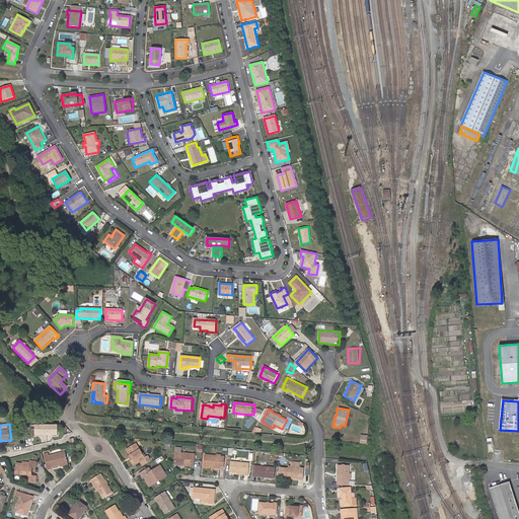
[(59,425),(35,424),(35,435),(59,436),(59,425)]
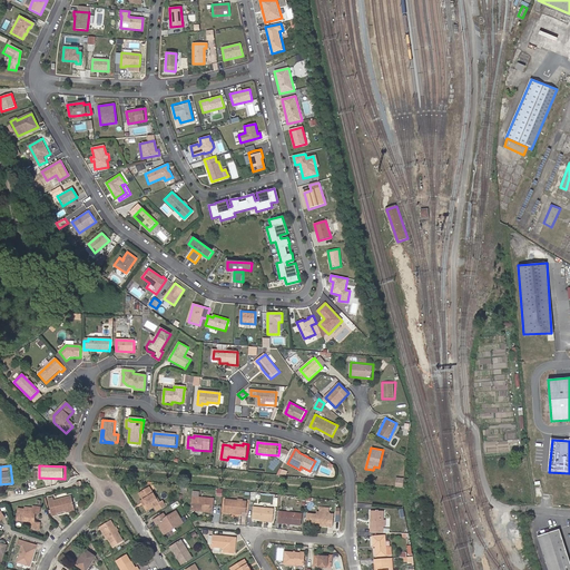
[(145,503),(143,504),(147,510),(154,507),(156,510),(165,504),(161,501),(159,502),(158,503),(155,497),(148,488),(139,493),(143,500),(145,503)]
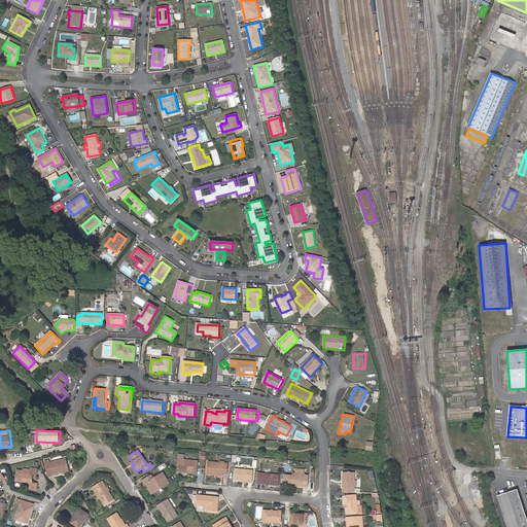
[(51,475),(60,472),(60,471),(67,469),(65,459),(48,463),(48,460),(44,461),(47,476),(51,475)]
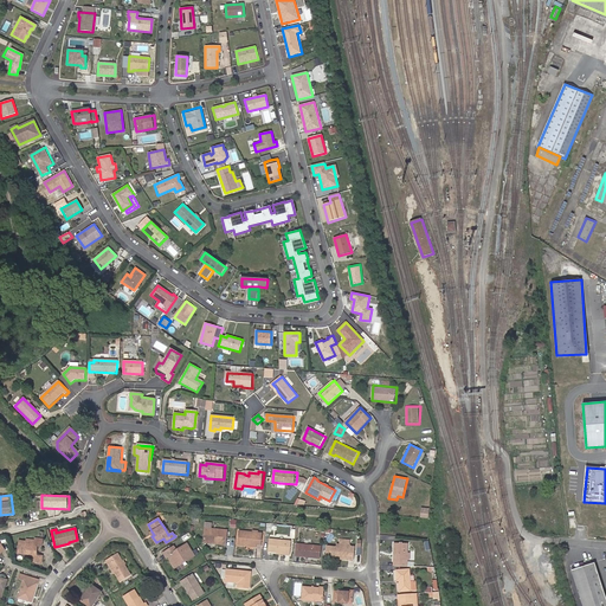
[(214,542),(214,545),(225,546),(226,530),(204,528),(202,540),(202,541),(214,542)]
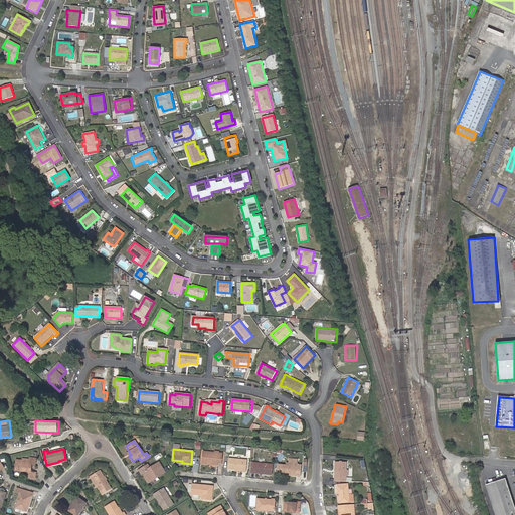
[(201,463),(215,465),(215,463),(217,463),(221,463),(222,454),(217,453),(217,455),(213,454),(214,453),(202,451),(201,463)]
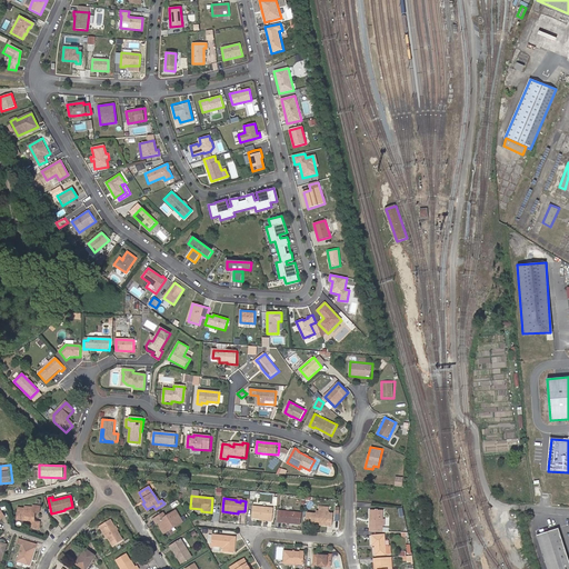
[(23,511),(23,508),(17,508),(16,520),(30,522),(29,528),(39,529),(39,522),(33,521),(35,512),(39,513),(39,508),(38,508),(38,506),(32,506),(31,507),(29,507),(28,511),(23,511)]
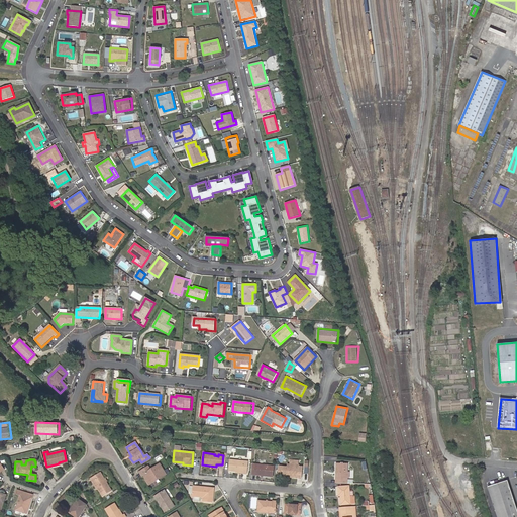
[(228,470),(236,471),(243,472),(243,473),(247,473),(248,461),(229,459),(228,470)]
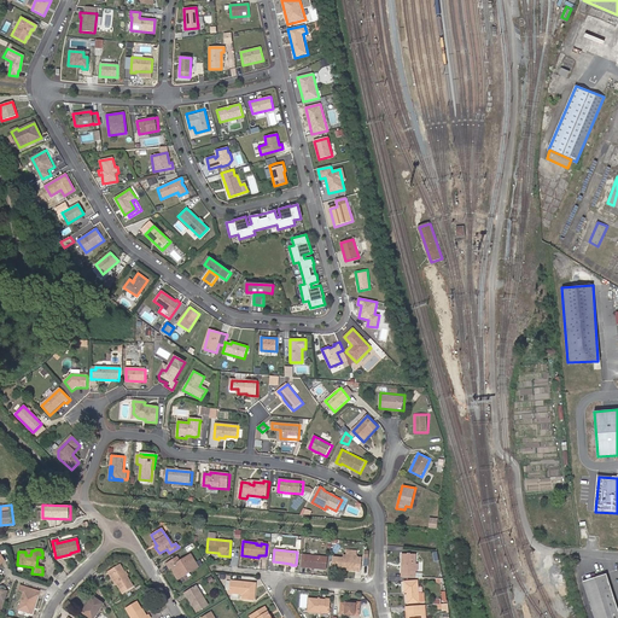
[(401,576),(414,577),(414,569),(414,564),(414,563),(415,553),(402,552),(402,561),(404,561),(404,564),(402,564),(401,576)]
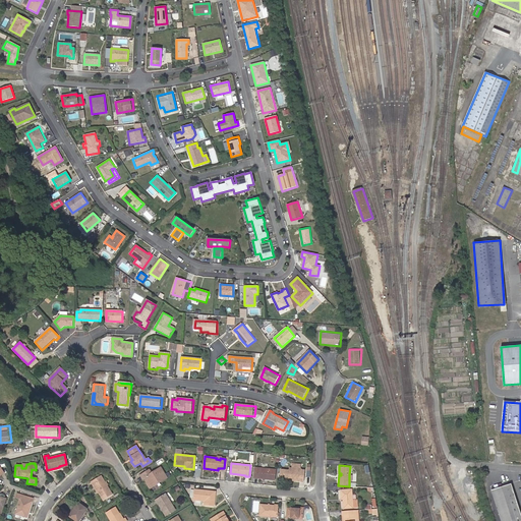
[(292,477),(292,479),(303,480),(304,469),(300,468),(300,467),(299,467),(289,466),(288,469),(280,468),(279,478),(289,479),(289,477),(292,477)]
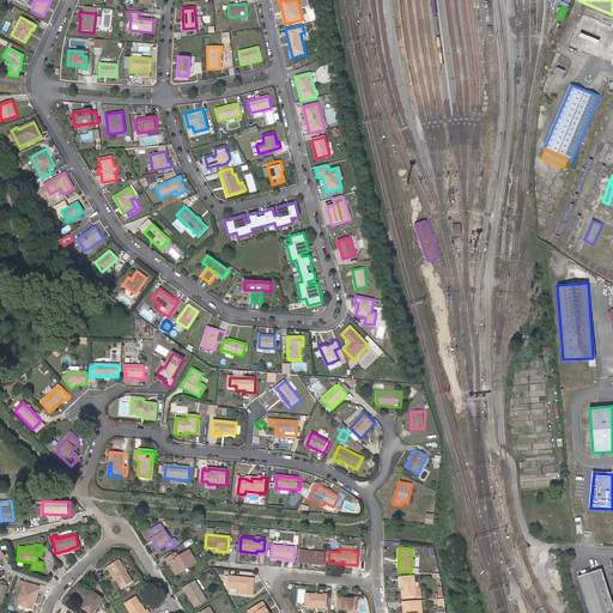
[(309,563),(311,563),(323,564),(323,552),(301,550),(298,562),(309,563)]
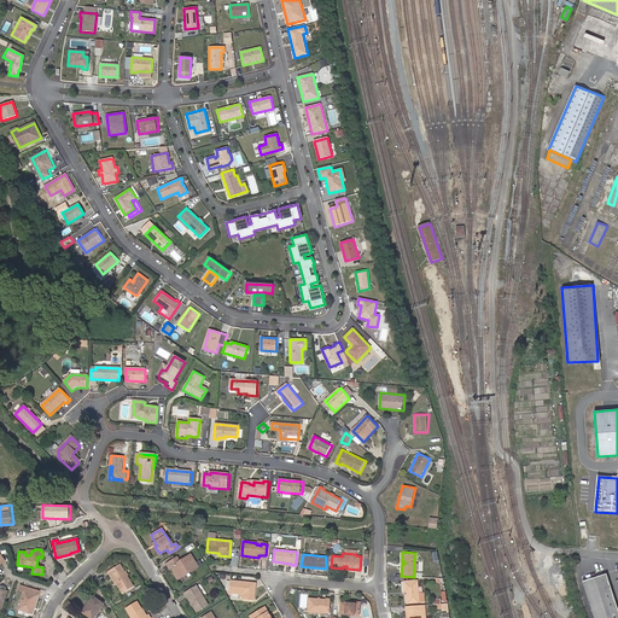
[(172,567),(178,576),(187,571),(188,572),(197,567),(190,555),(179,561),(176,558),(167,564),(170,569),(172,567)]
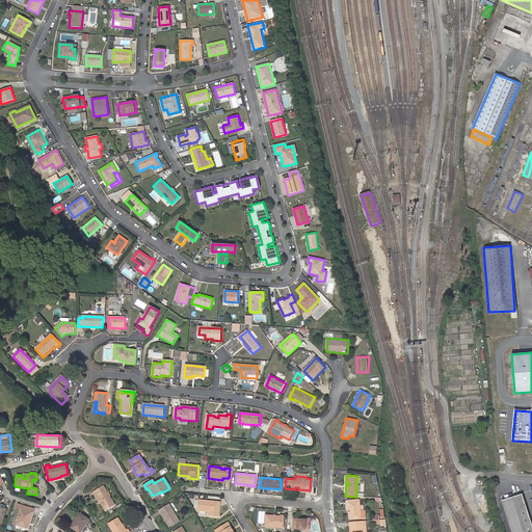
[(110,499),(109,496),(103,486),(94,491),(101,503),(105,511),(114,505),(110,499)]
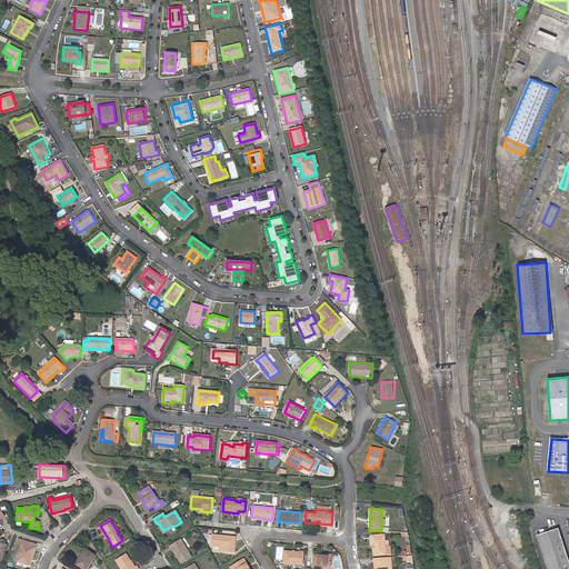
[(537,536),(547,568),(568,568),(568,561),(558,528),(537,536)]
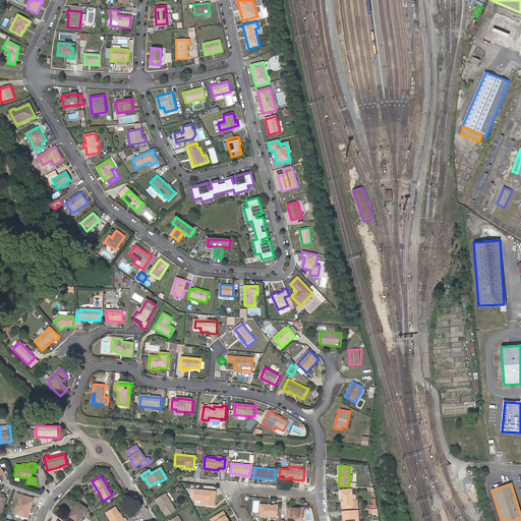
[(345,500),(343,500),(344,507),(353,507),(352,488),(341,488),(341,498),(343,498),(344,498),(345,500)]
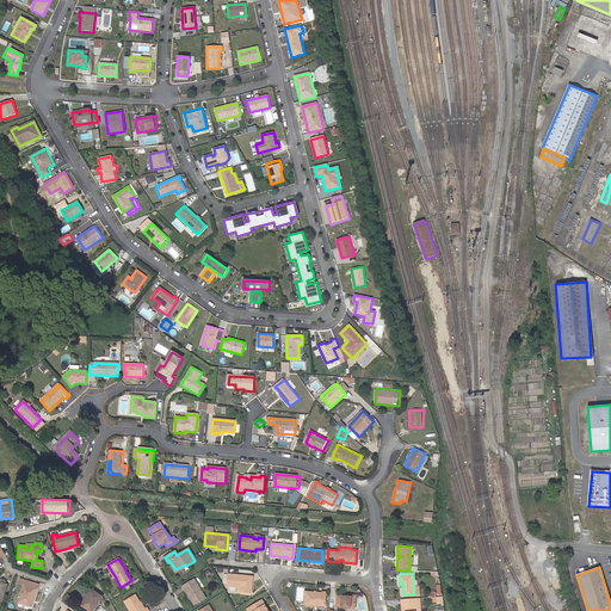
[(253,578),(228,575),(227,586),(240,588),(239,592),(251,594),(253,578)]
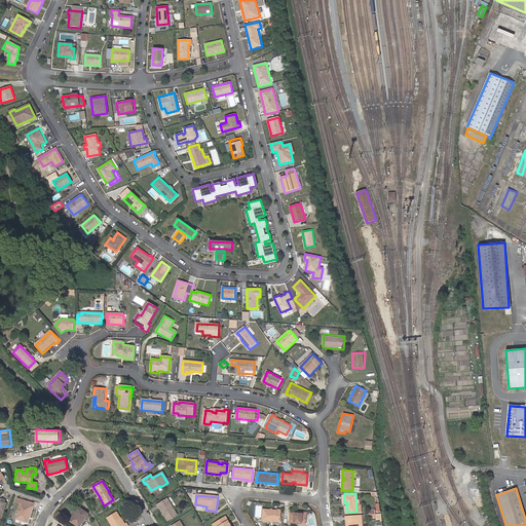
[(29,506),(30,502),(16,498),(15,502),(20,503),(15,519),(26,523),(31,508),(29,506)]
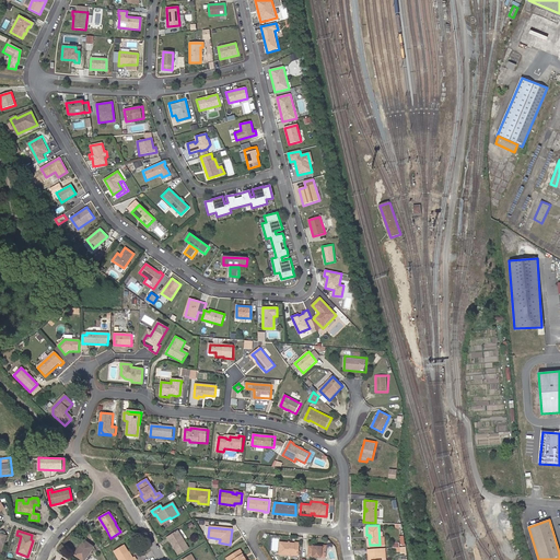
[(173,547),(175,549),(178,555),(188,548),(177,531),(167,537),(170,541),(173,547)]
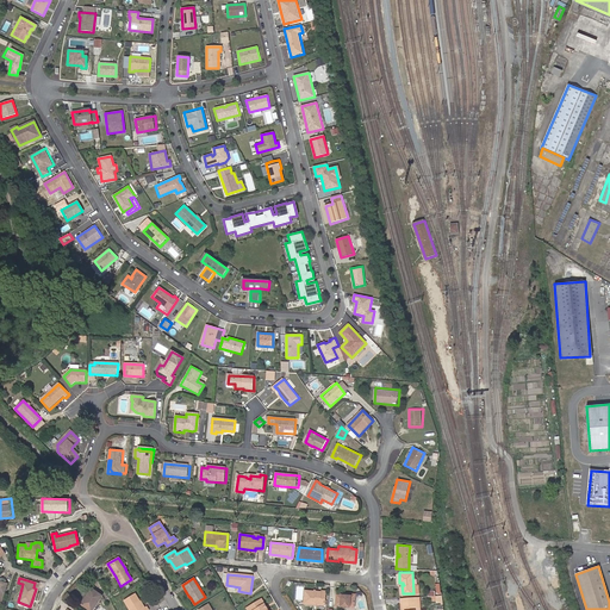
[(87,599),(82,605),(88,609),(92,609),(101,597),(91,590),(86,597),(87,599)]
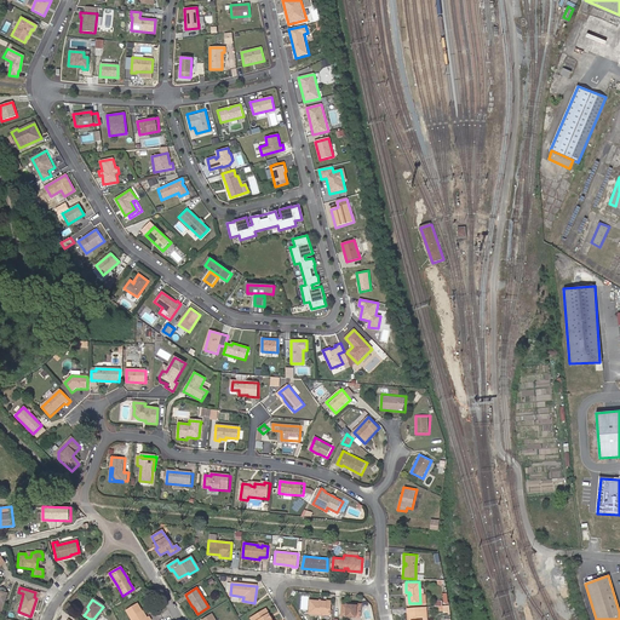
[(321,601),(319,601),(310,600),(309,613),(331,615),(332,602),(326,601),(321,601)]
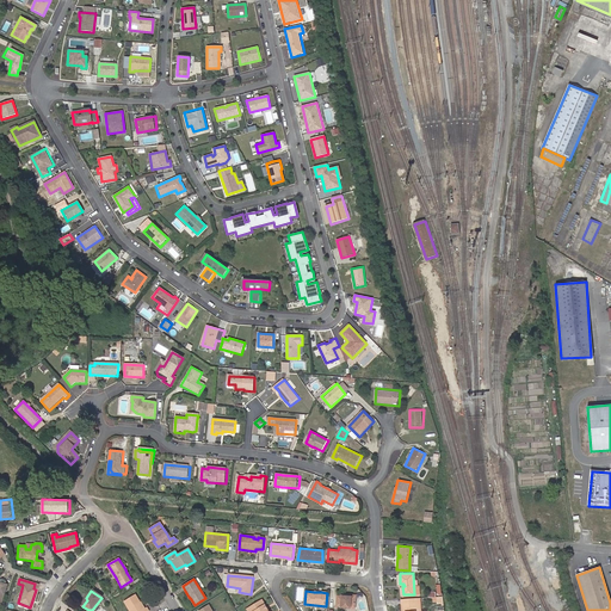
[(430,597),(433,597),(433,603),(443,602),(443,596),(437,597),(436,591),(430,591),(430,597)]
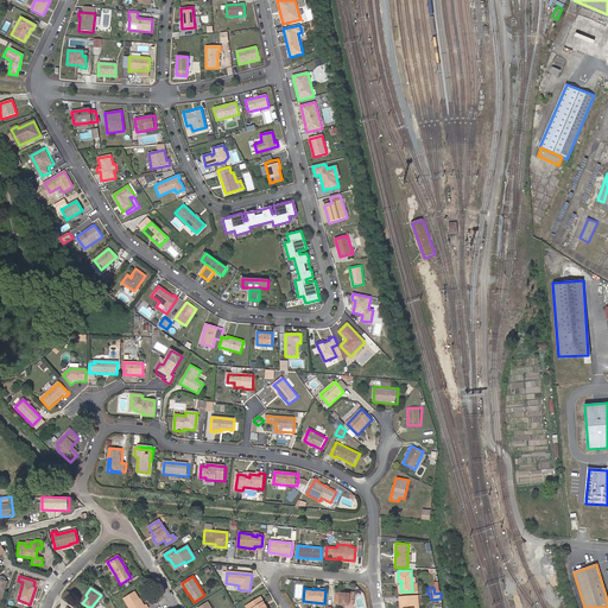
[(335,603),(354,605),(355,591),(346,590),(344,593),(336,591),(335,603)]
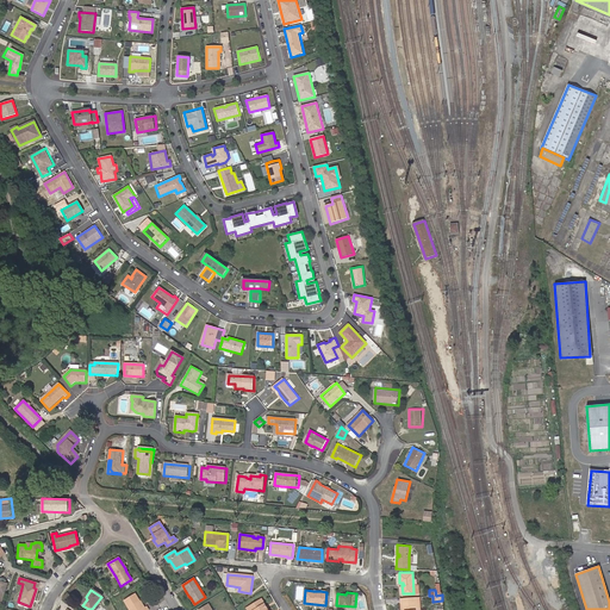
[(144,609),(139,602),(135,595),(124,601),(129,609),(148,609),(147,607),(145,608),(144,609)]
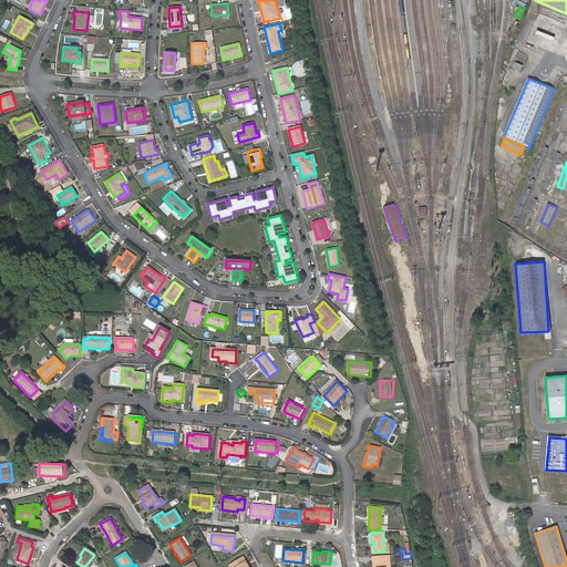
[(387,566),(385,554),(372,555),(373,559),(374,559),(374,566),(387,566)]
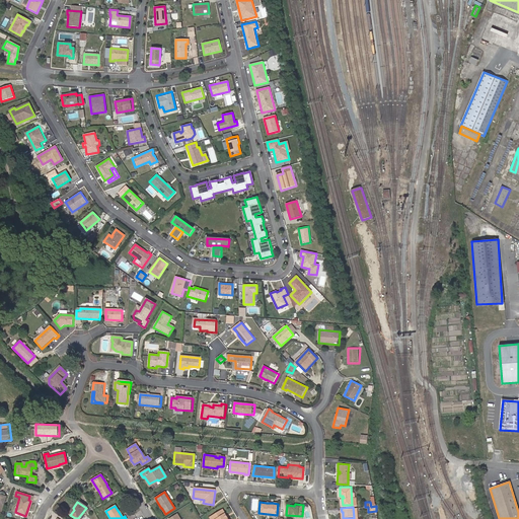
[(223,516),(225,515),(222,510),(210,518),(227,518),(226,517),(225,518),(223,516)]
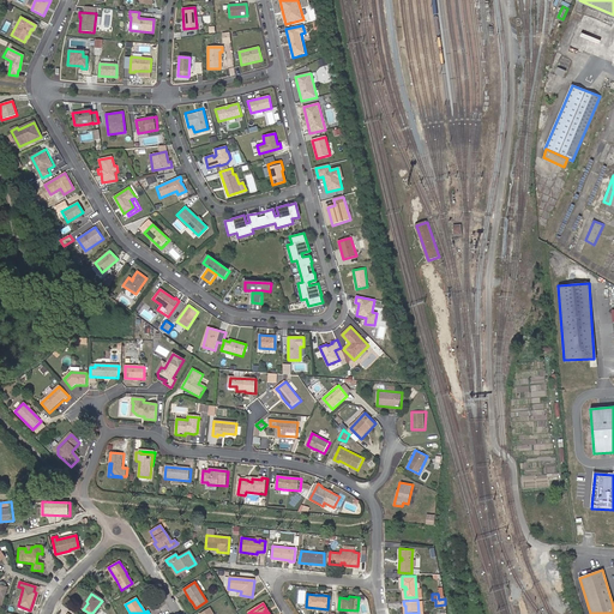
All buildings are outlined.
